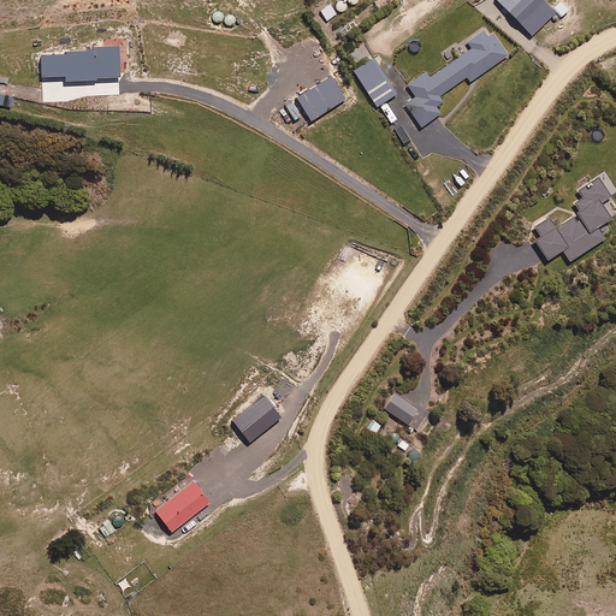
[(336,15),(330,5),(320,11),(326,21),(336,15)]
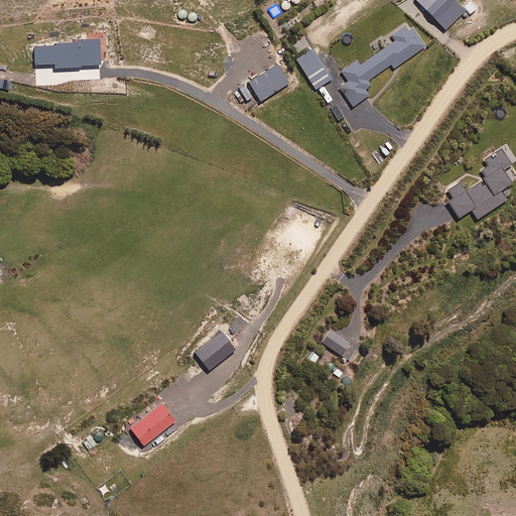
[(412,28),(408,31),(403,24),(389,34),(394,41),(359,66),(356,61),(341,72),(348,82),(339,88),(352,107),(368,96),(364,90),(370,86),(367,81),(390,65),(393,69),(425,46),(412,28)]
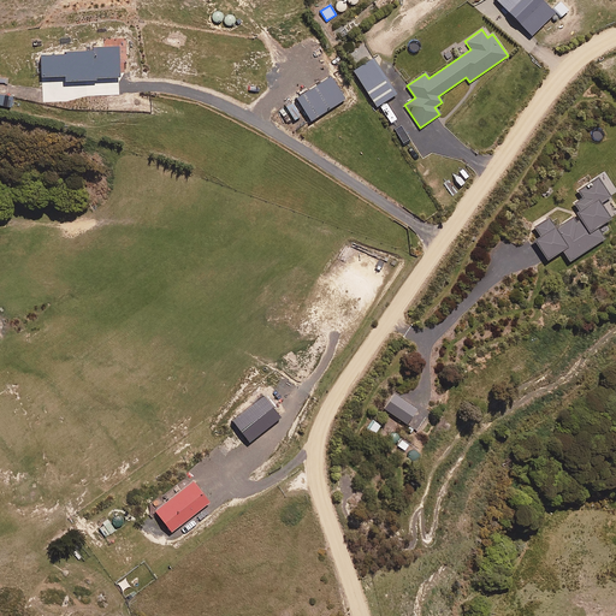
[(375,107),(396,94),(372,59),(351,72),(375,107)]
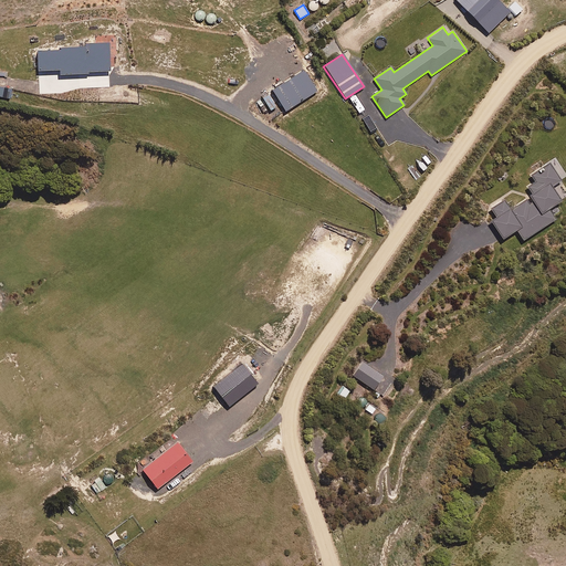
[(284,112),(316,92),(303,71),(271,91),(284,112)]
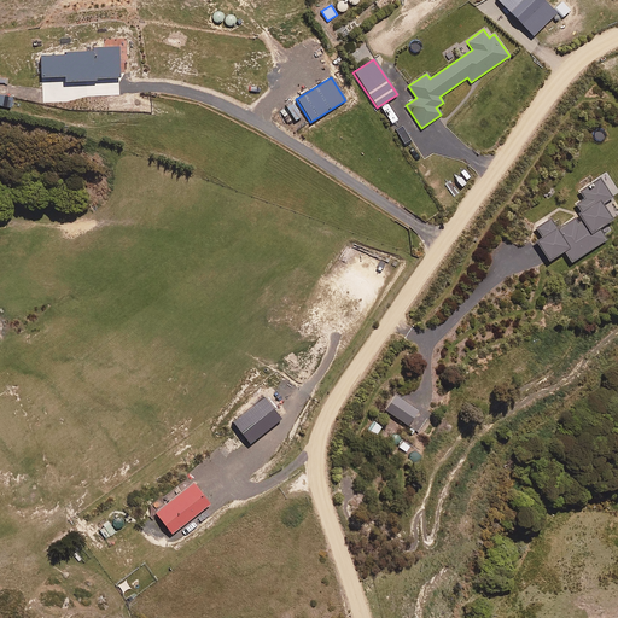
[(601,205),(612,198),(599,179),(579,191),(584,199),(576,204),(582,214),(557,229),(551,219),(536,228),(542,238),(536,243),(548,261),(563,252),(571,263),(606,240),(599,229),(611,221),(601,205)]
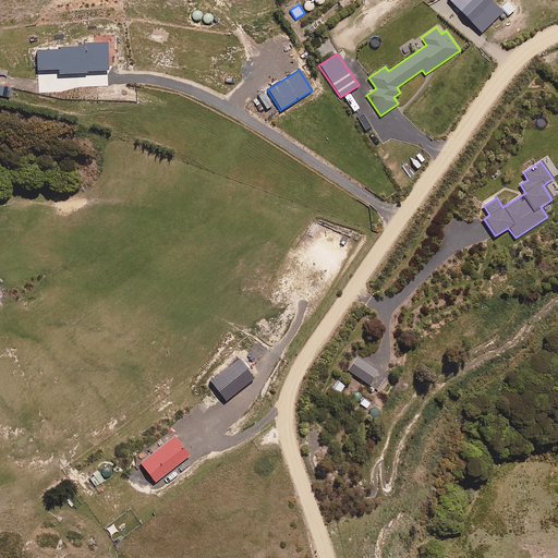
[(368,386),(378,372),(358,356),(348,371),(368,386)]
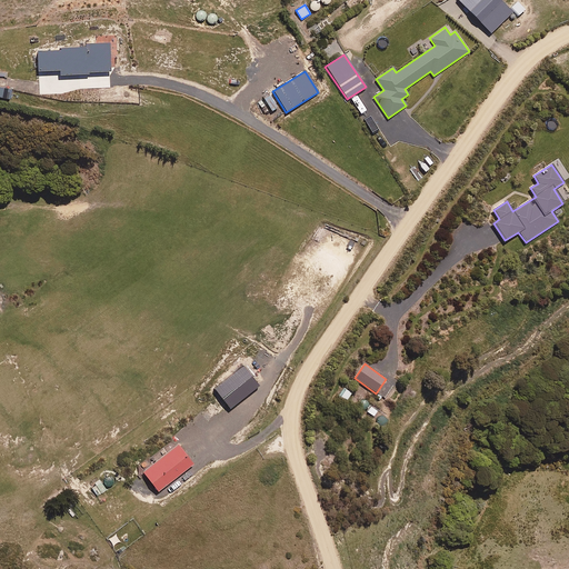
[(345,402),(350,393),(343,389),(338,398),(345,402)]
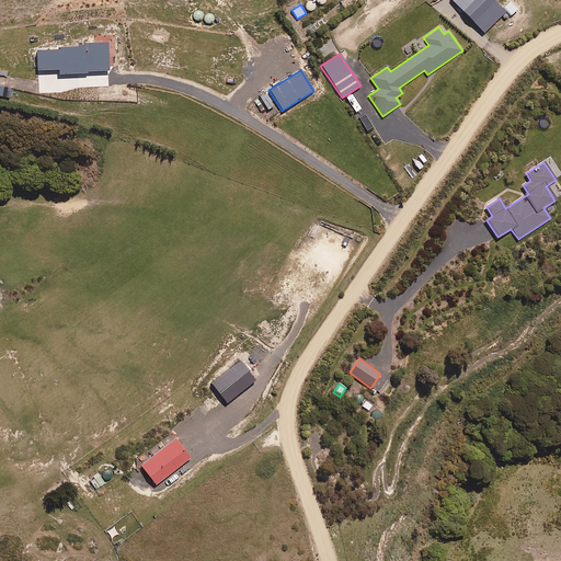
[(157,484),(191,457),(176,438),(142,466),(157,484)]
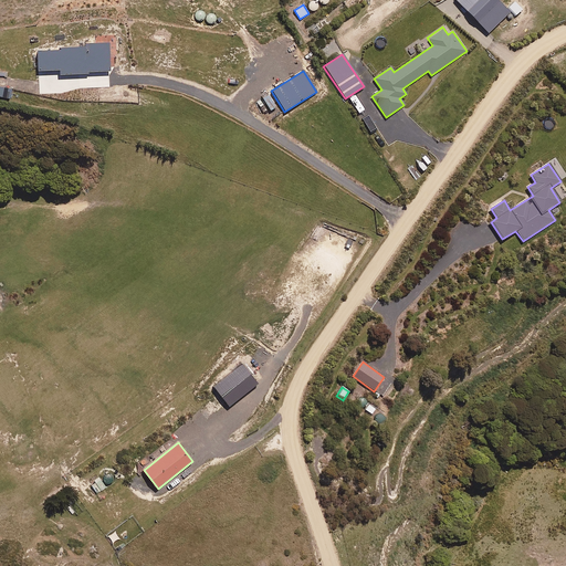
[(106,488),(101,479),(91,485),(97,494),(106,488)]
